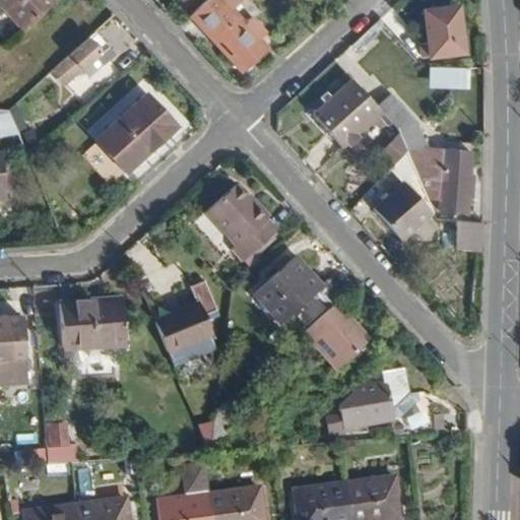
[(0,0),(0,4),(22,28),(54,0),(0,0)]
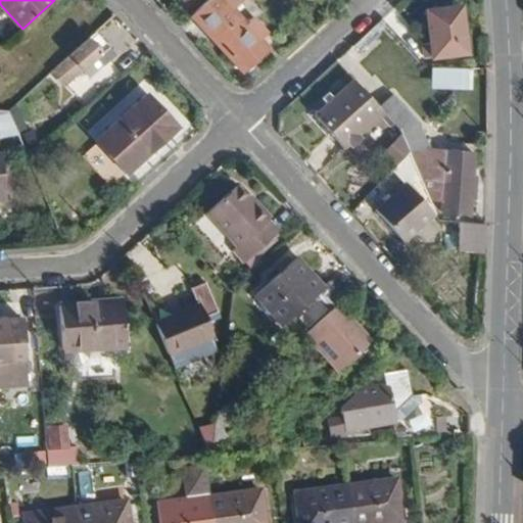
[(246,22),(233,8),(242,0),(205,0),(191,13),(243,69),(267,47),(259,40),(267,33),(252,17),(246,22)]
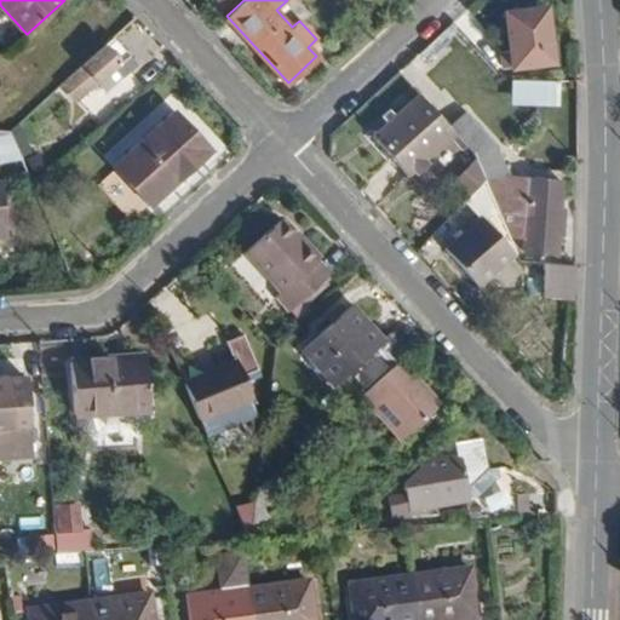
[(556,62),(549,5),(506,9),(510,46),(504,47),(507,67),(556,62)]
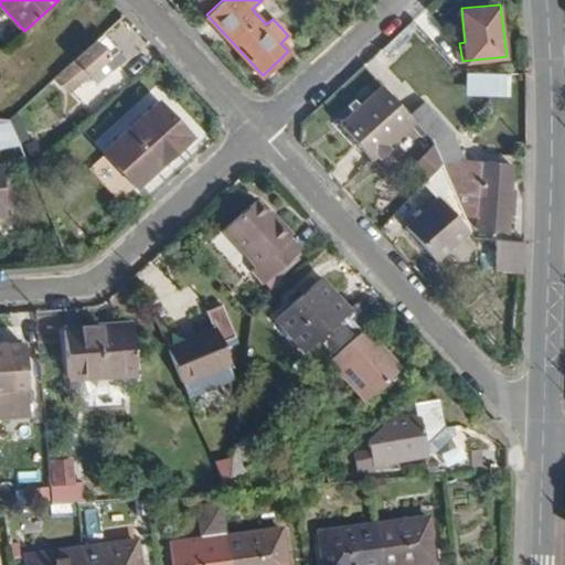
[(128,57),(106,32),(57,76),(70,92),(92,74),(107,60),(115,70),(128,57)]
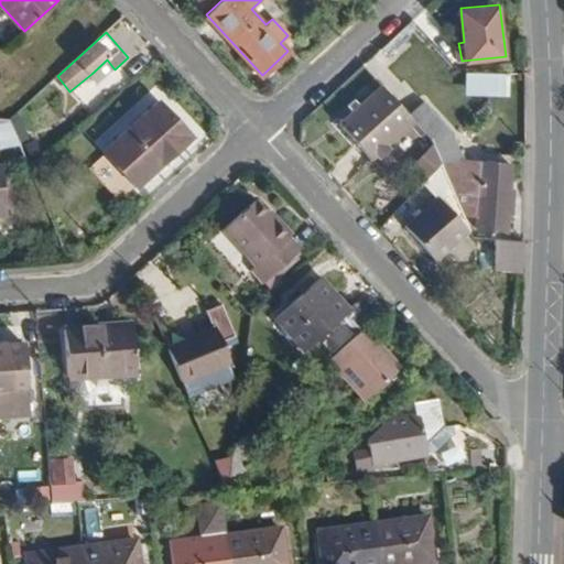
[(99,84),(115,69),(107,60),(91,74),(99,84)]
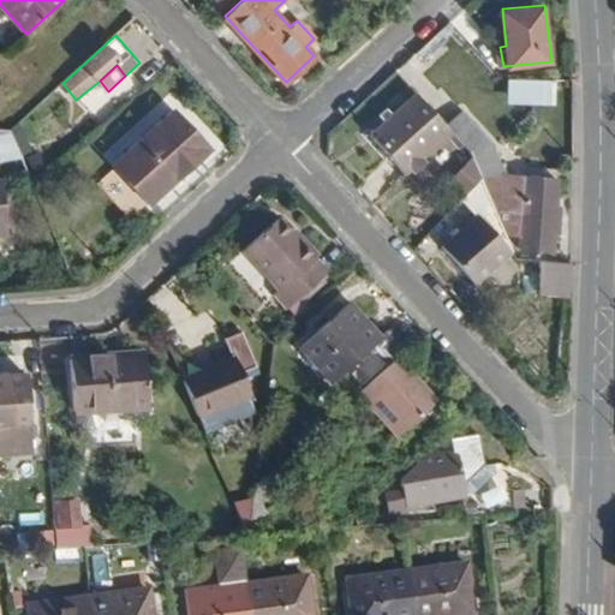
[(547,82),(545,66),(530,67),(531,84),(547,82)]
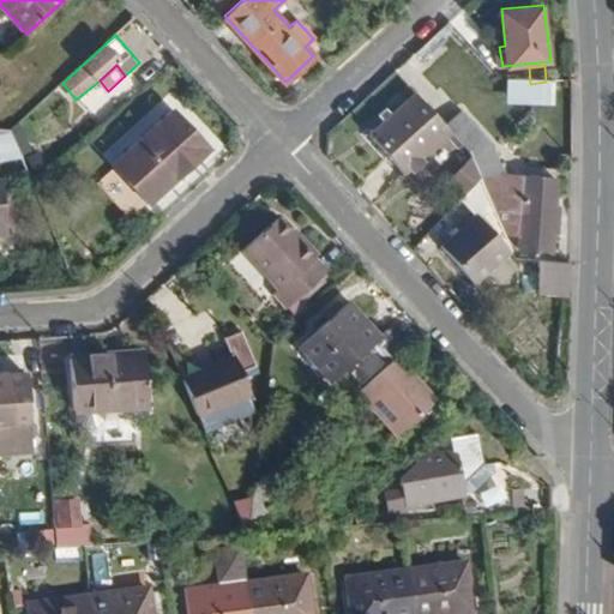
[(446,133),(452,128),(446,122),(417,91),(369,132),(405,172),(446,133)]
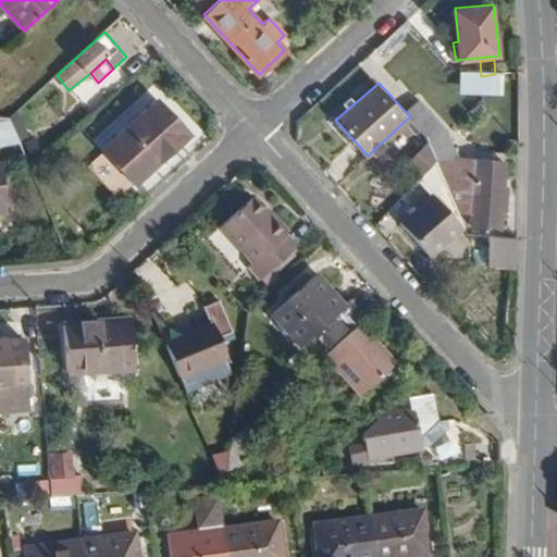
[(143,180),(190,135),(157,98),(109,143),(143,180)]
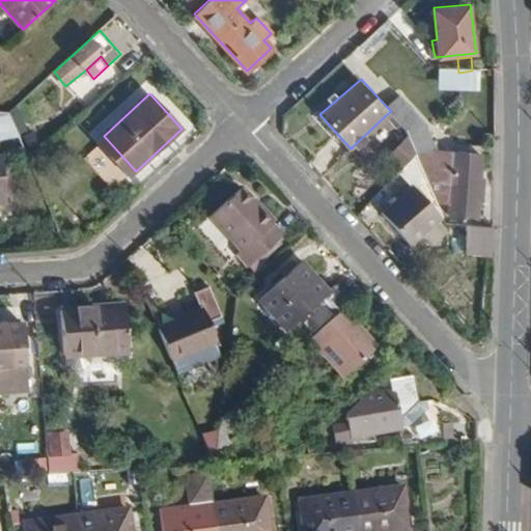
[(428,128),(400,94),(386,106),(391,111),(402,124),(409,132),(420,127),(428,128)]
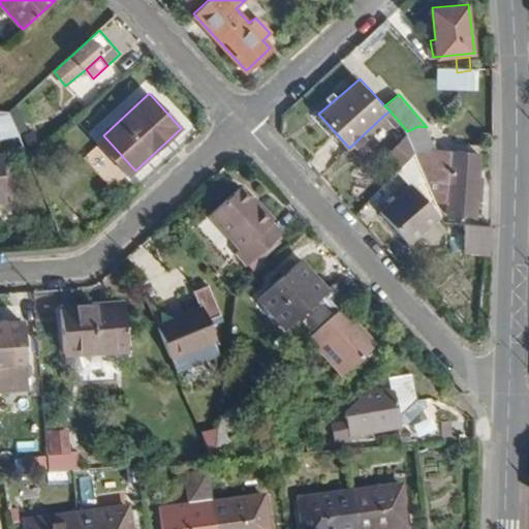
[(19,132),(9,111),(0,110),(0,136),(20,134),(19,132)]
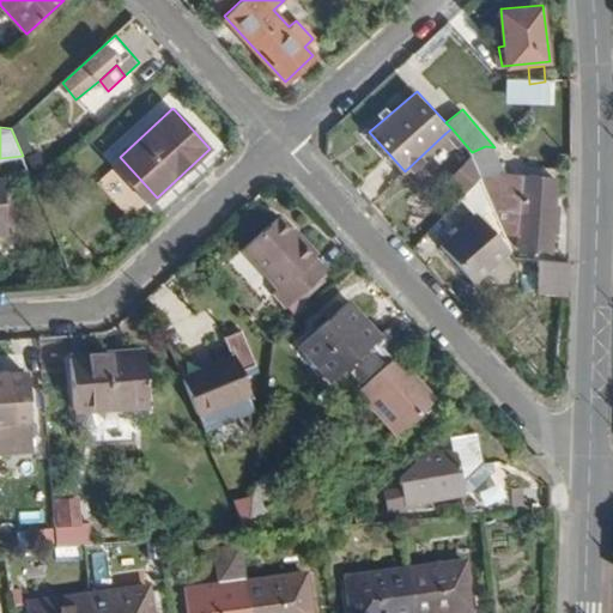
[(465,144),(451,128),(445,133),(460,149),(465,144)]
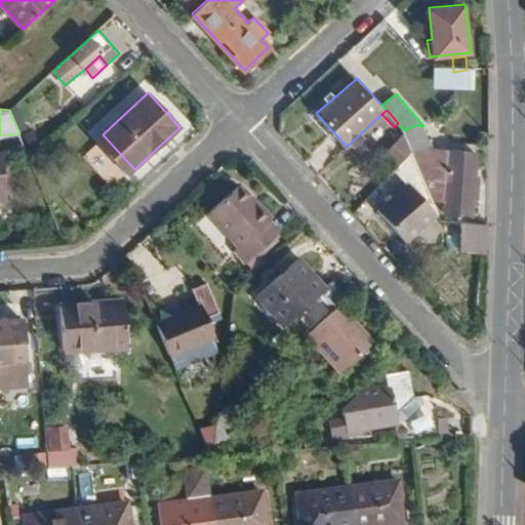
[(42,145),(34,124),(18,131),(19,133),(29,156),(42,145)]
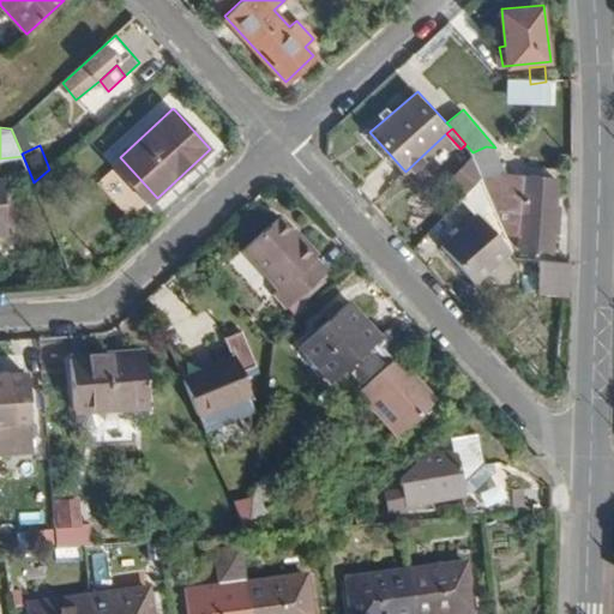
[(557,209),(558,178),(506,174),(495,148),(486,146),(473,152),(471,152),(482,176),(500,221),(507,221),(507,229),(512,229),(513,234),(519,234),(519,248),(553,252),(554,234),(547,234),(548,208),(557,209)]
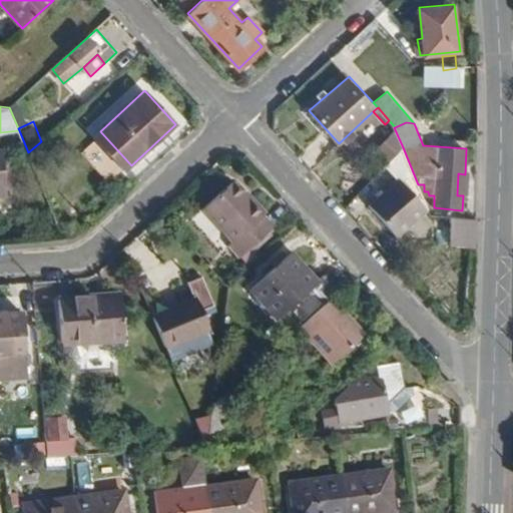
[(131,165),(100,131),(93,137),(125,171),(131,165)]
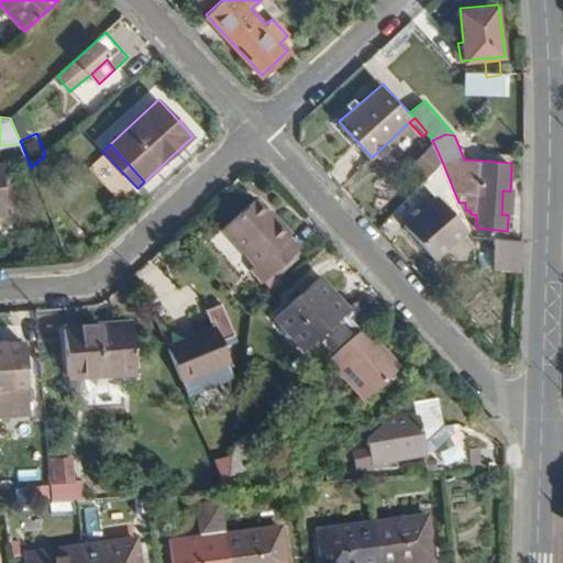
[(459,202),(442,162),(423,181),(438,195),(406,224),(435,256),(470,229),(459,202)]
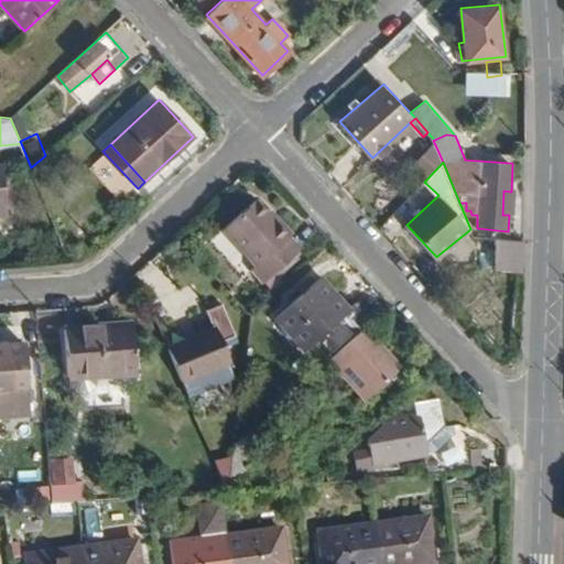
[(513,215),(514,192),(511,192),(503,191),(502,215),(509,215),(513,215)]
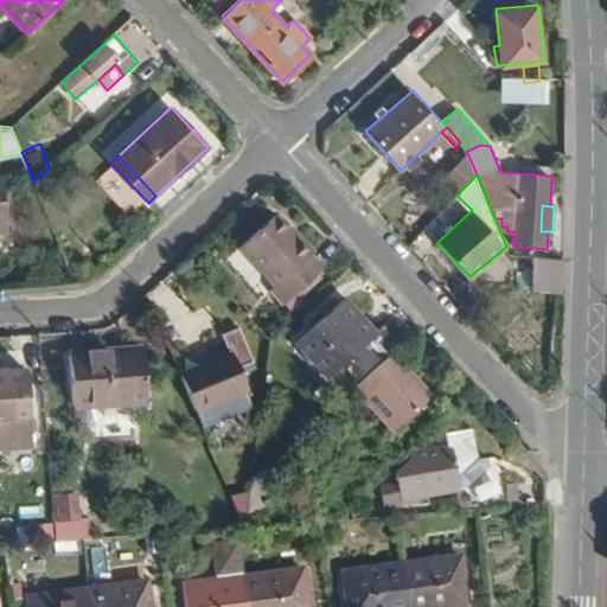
[(325,266),(314,254),(288,224),(278,211),(241,246),(275,282),(272,287),(286,302),(325,266)]
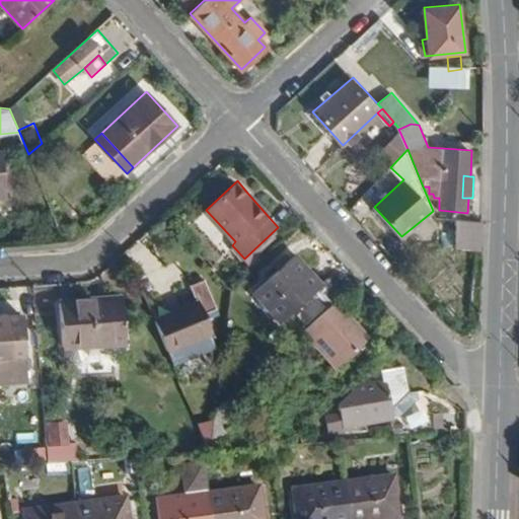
[(272,213),(249,189),(246,192),(269,217),(272,213)]
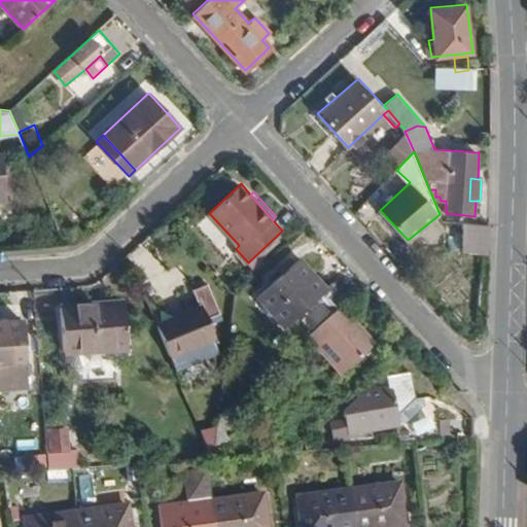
[(481,252),(482,223),(468,222),(468,251),(481,252)]
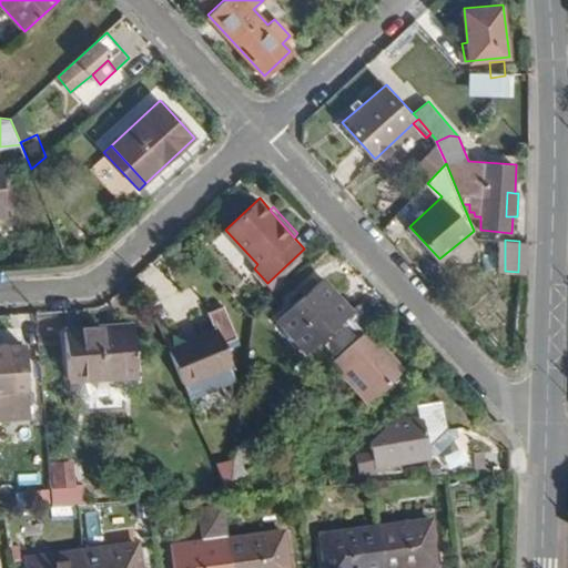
[(352,310),(323,277),(277,316),(306,350),(343,316),(361,335),(366,330),(376,322),(358,304),(352,310)]
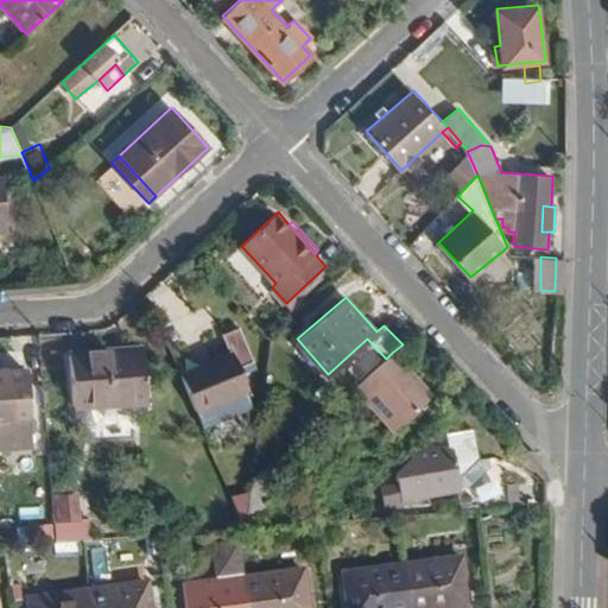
[(304,323),(298,316),(285,327),(291,334),(304,323)]
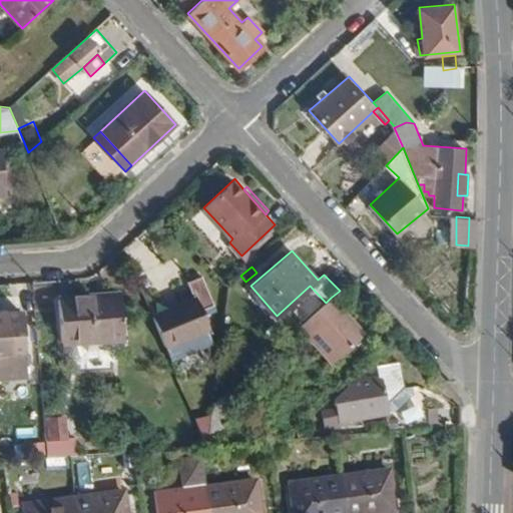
[(209,327),(201,310),(214,304),(202,273),(186,279),(194,298),(153,315),(166,345),(206,328),(209,327)]
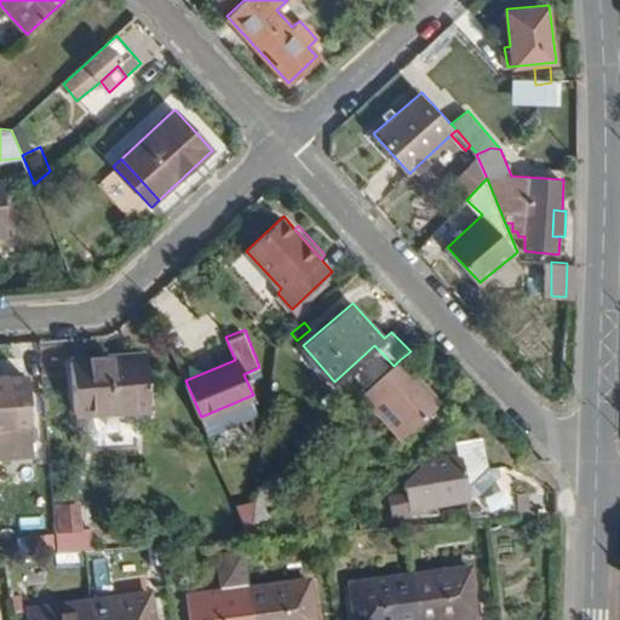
[(286,354),(299,342),(297,340),(291,333),(277,345),(286,354)]
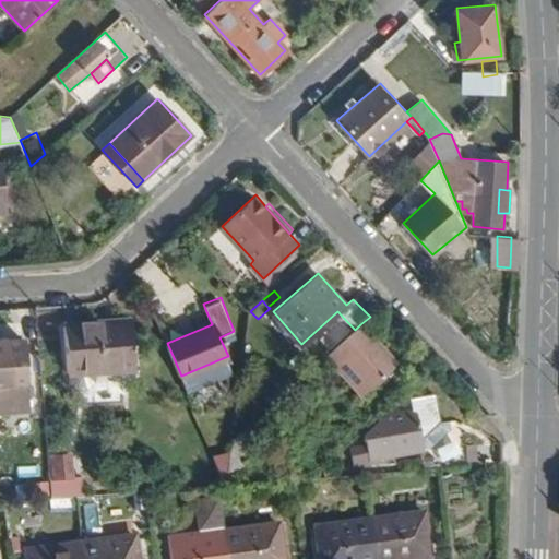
[(253,342),(258,319),(250,311),(246,341),(253,342)]
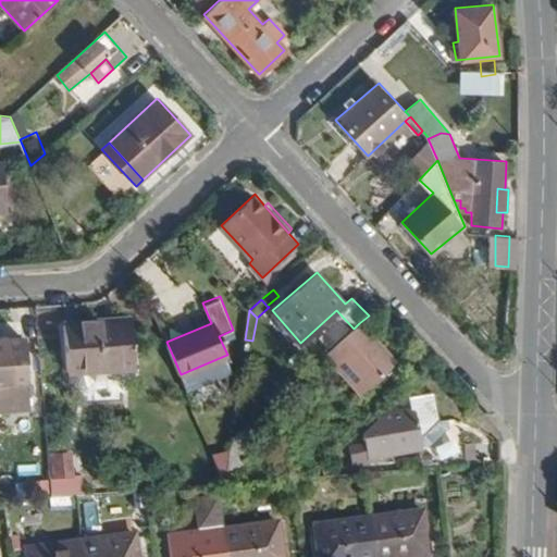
[(136,364),(132,317),(63,322),(65,369),(69,369),(89,368),(95,372),(113,371),(115,366),(136,364)]
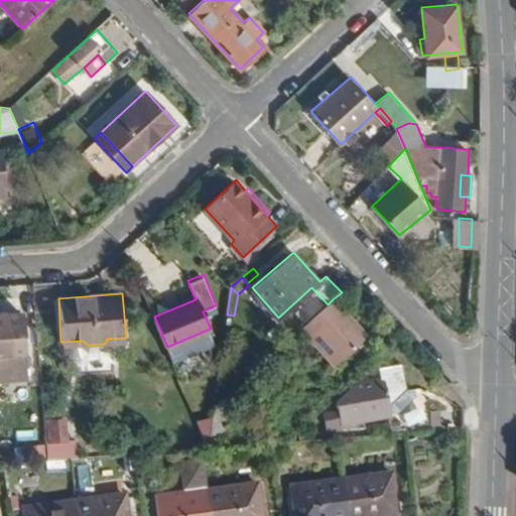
[(366,336),(333,299),(328,304),(301,328),(333,364),(366,336)]
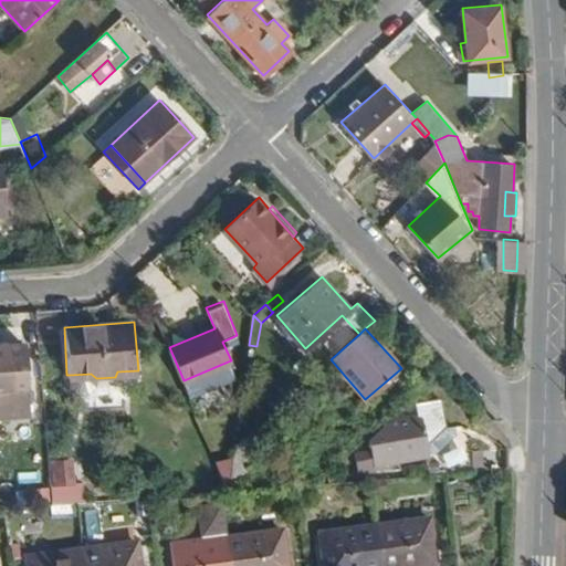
[(0,409),(30,408),(24,336),(0,337),(0,409)]
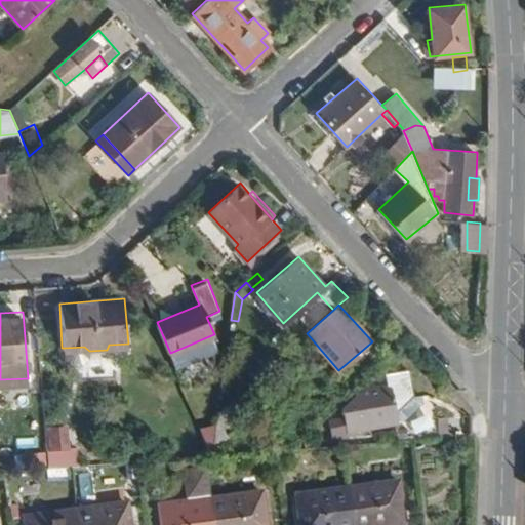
[(176,368),(218,349),(211,335),(170,353),(176,368)]
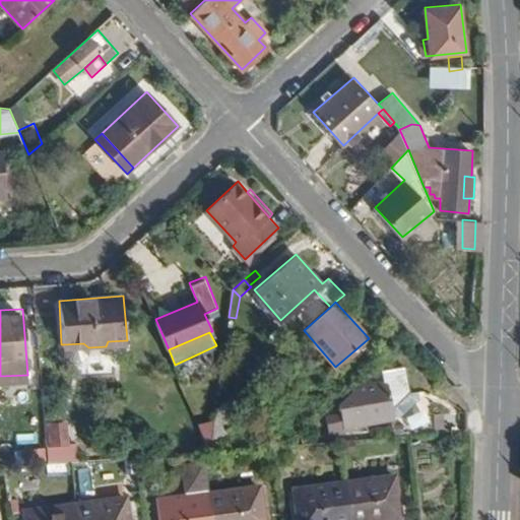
[(89,352),(88,347),(83,343),(64,344),(63,353),(71,360),(82,361),(89,352)]
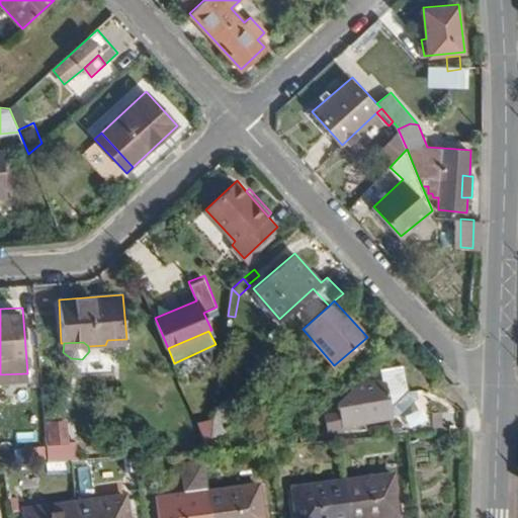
[(431,398),(406,390),(402,364),(381,366),(381,377),(357,381),(336,401),(337,411),(324,413),(327,432),(342,430),(341,425),(400,415),(402,430),(431,428),(431,426),(431,412),(431,398)]
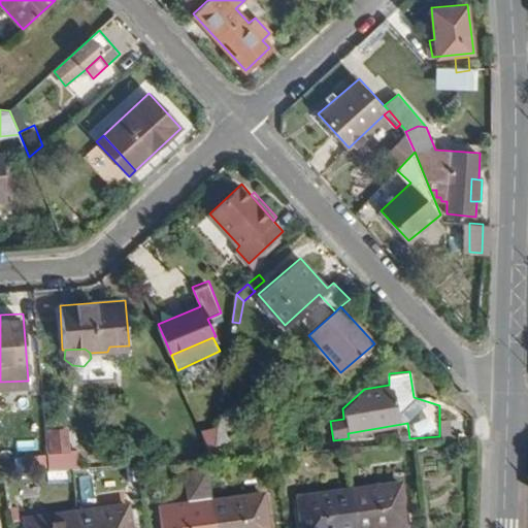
[(242,452),(236,398),(218,414),(217,424),(201,428),(211,454),(242,452)]
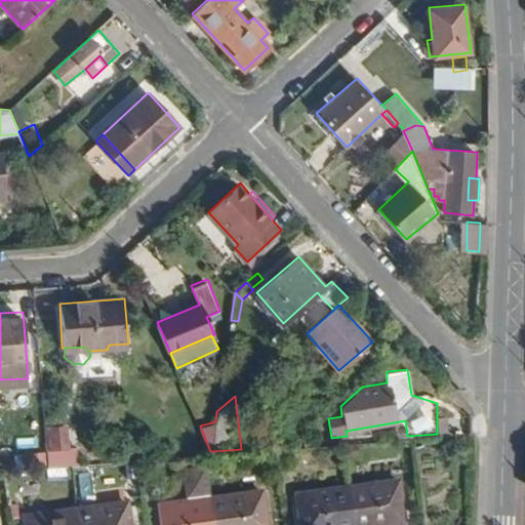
[(449,431),(448,416),(437,417),(437,432),(449,431)]
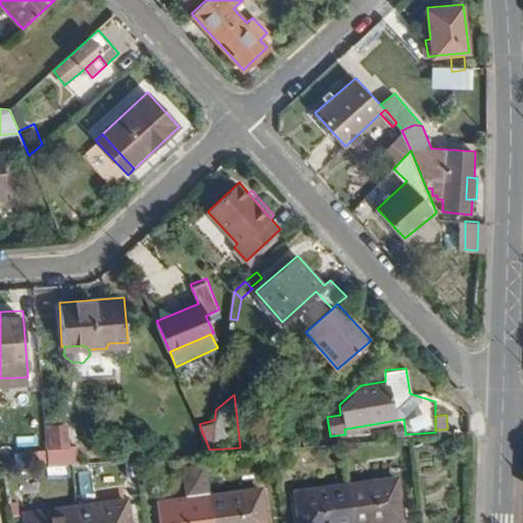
[(66,444),(64,421),(49,422),(51,445),(66,444)]
